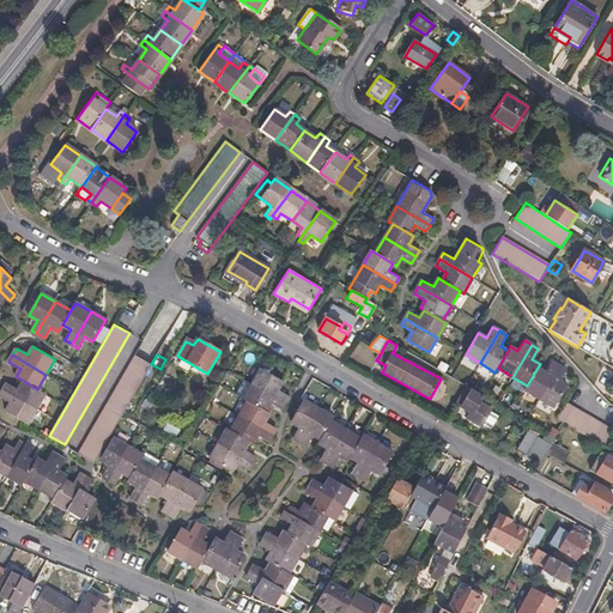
[(95,462),(151,364),(143,359),(135,356),(79,454),(95,462)]
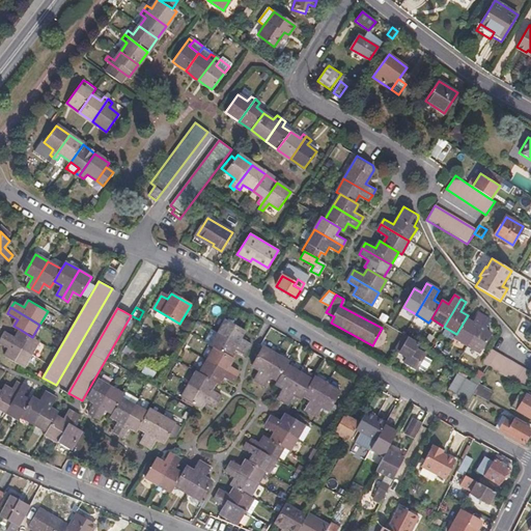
[(473,323),(466,318),(456,334),(455,337),(468,344),(484,316),(478,313),(473,323)]
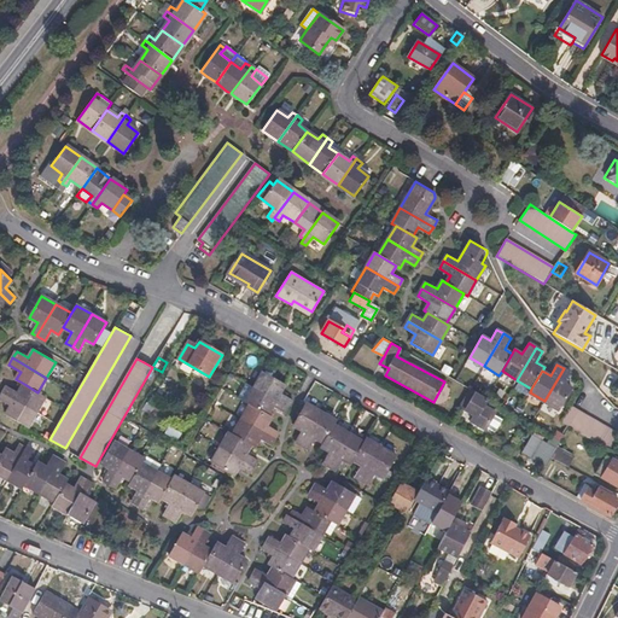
[(570,373),(564,368),(544,401),(560,410),(572,389),(564,384),(570,373)]
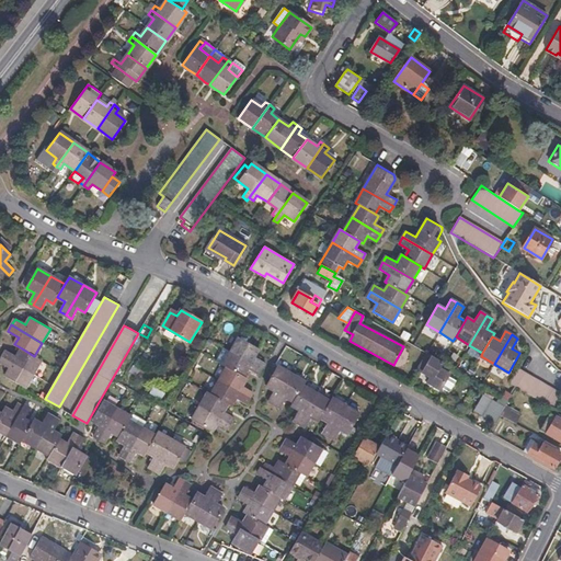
[(231,352),(261,368),(264,363),(254,357),(260,348),(240,338),(231,352)]
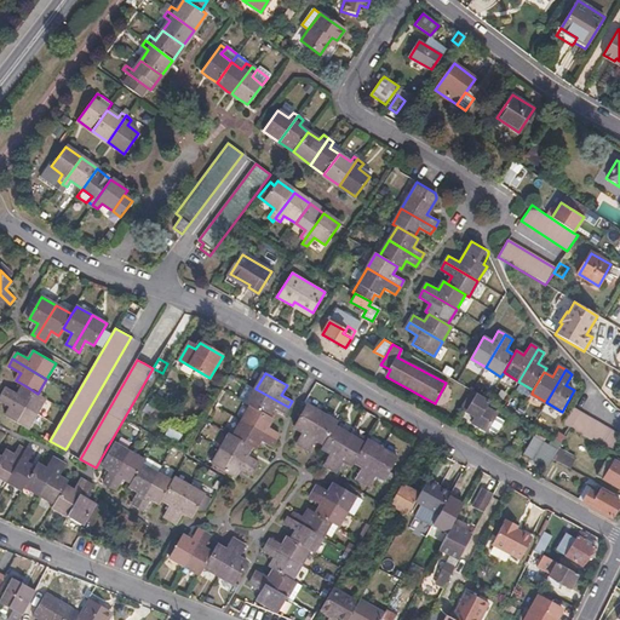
[(532,394),(533,390),(518,382),(514,389),(529,397),(532,394)]
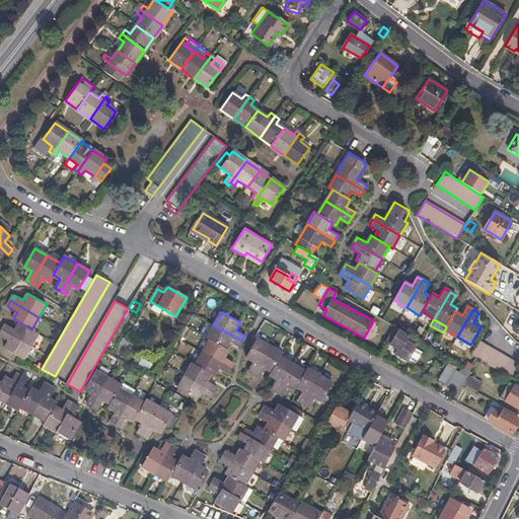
[(6,324),(3,329),(30,345),(38,334),(31,329),(20,322),(15,329),(6,324)]
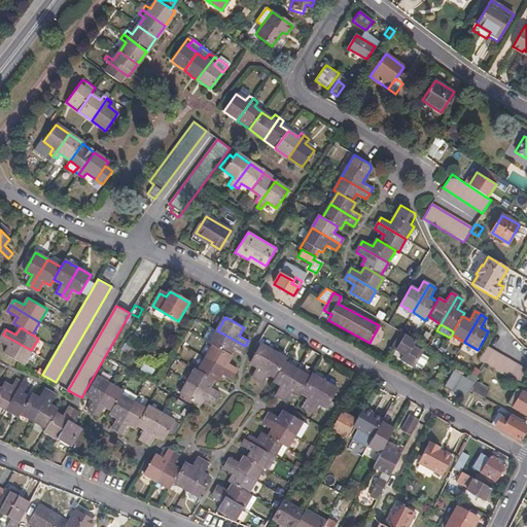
[(242,352),(245,346),(217,330),(211,343),(214,345),(229,353),(233,347),(242,352)]
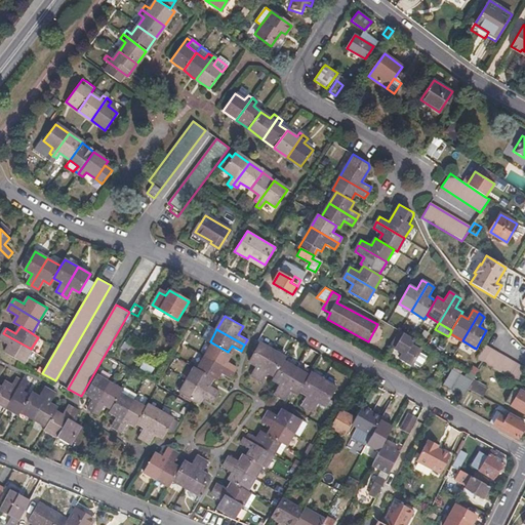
[(414,340),(399,331),(390,347),(403,353),(406,355),(412,345),(414,340)]
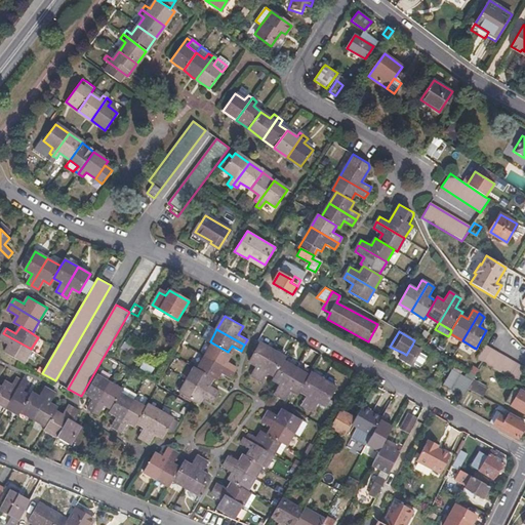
[(31,349),(3,333),(0,338),(9,345),(5,352),(23,363),(24,362),(31,349)]
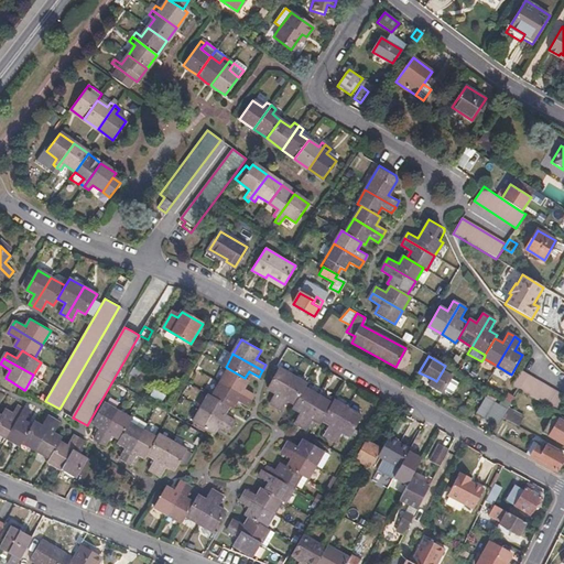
[(270,402),(277,407),(294,377),(280,368),(269,388),(275,392),(270,402)]
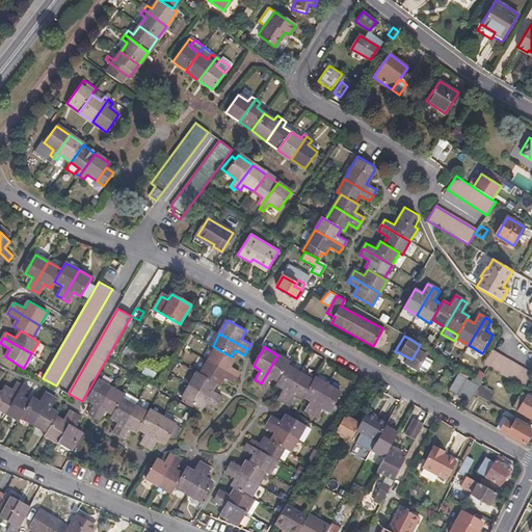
[(235,358),(231,356),(216,348),(209,362),(237,378),(241,371),(231,366),(235,358)]
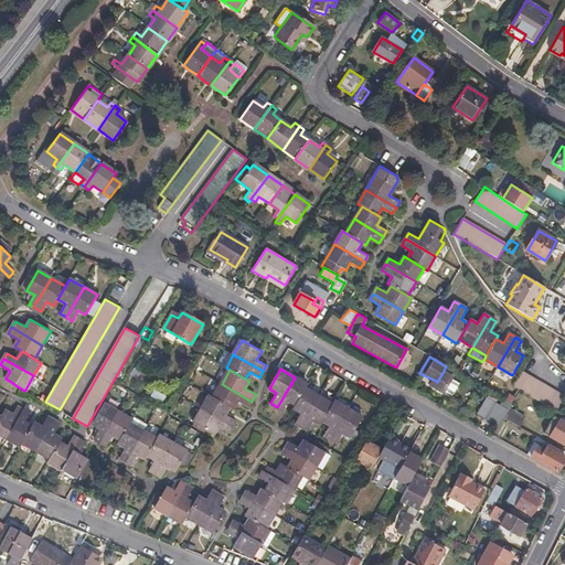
[(437,382),(434,380),(429,387),(444,394),(446,391),(454,395),(459,383),(451,380),(454,376),(444,371),(437,382)]
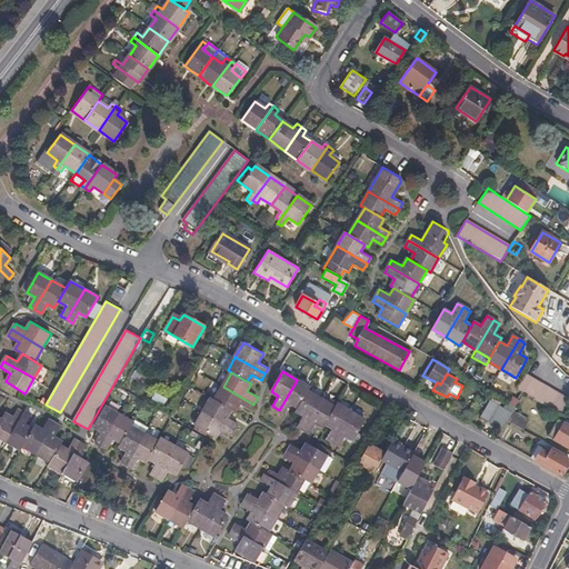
[(523,392),(560,415),(568,399),(568,398),(526,373),(517,389),(523,392)]
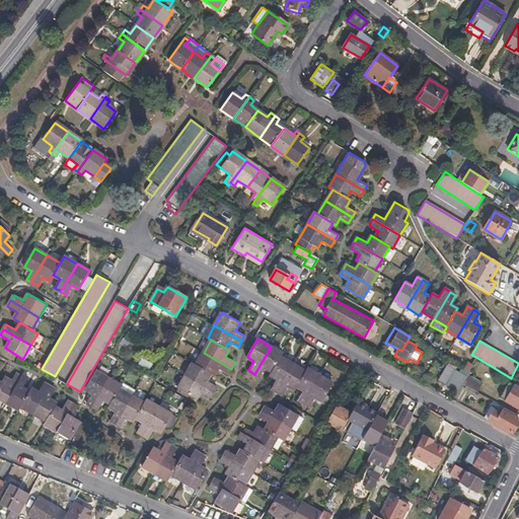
[(266,368),(272,371),(281,357),(283,354),(271,347),(254,374),(261,377),(266,368)]
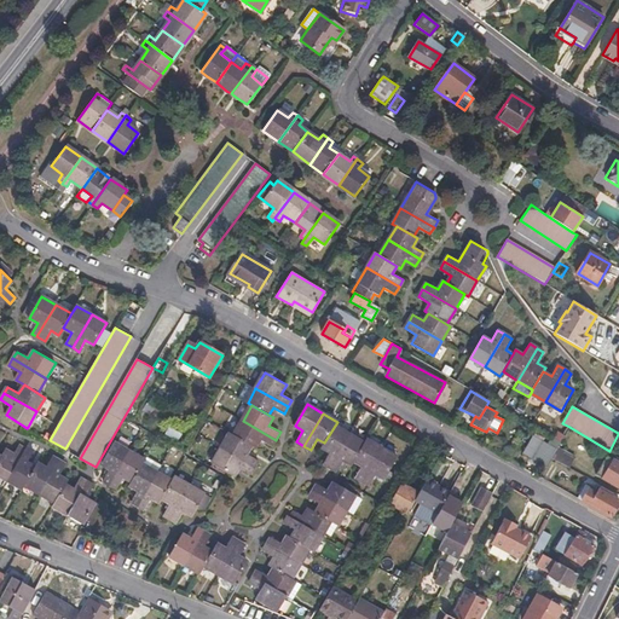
[(272,446),(276,440),(243,421),(235,437),(252,446),(256,449),(261,440),(272,446)]
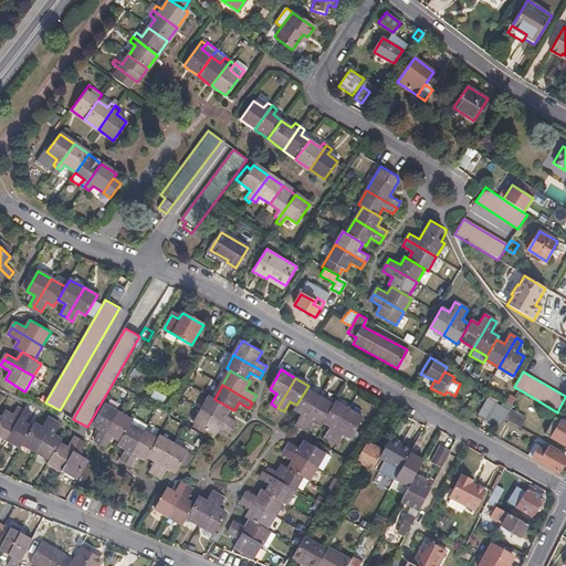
[(296,423),(303,427),(320,397),(306,389),(296,405),(295,408),(303,412),(296,423)]
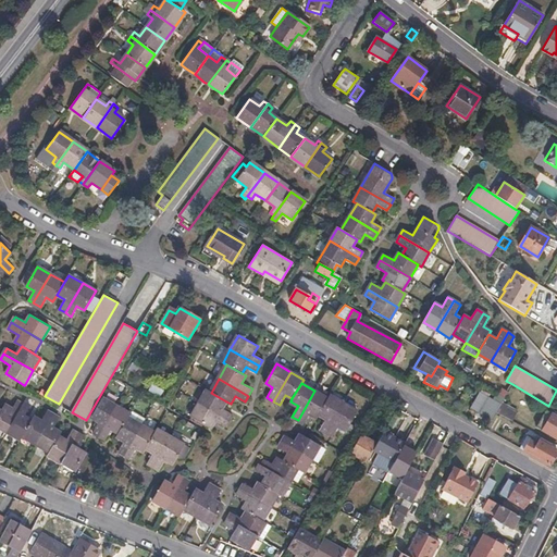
[(481,413),(490,398),(489,397),(491,394),(482,388),(480,393),(479,392),(470,407),(481,413)]
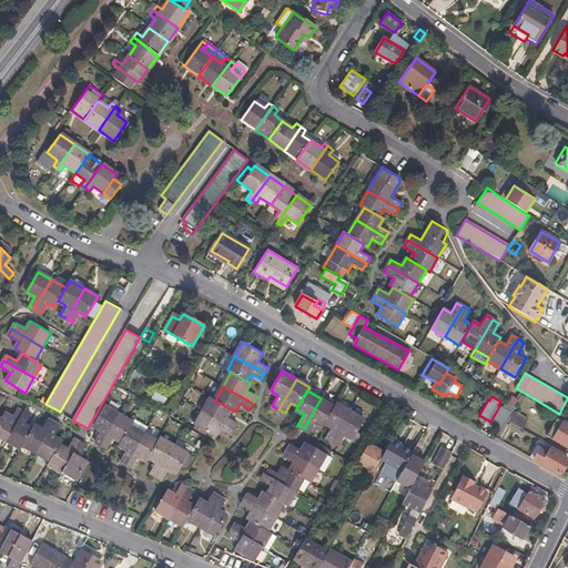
[(226,416),(231,409),(215,401),(211,397),(203,412),(233,428),(237,422),(226,416)]
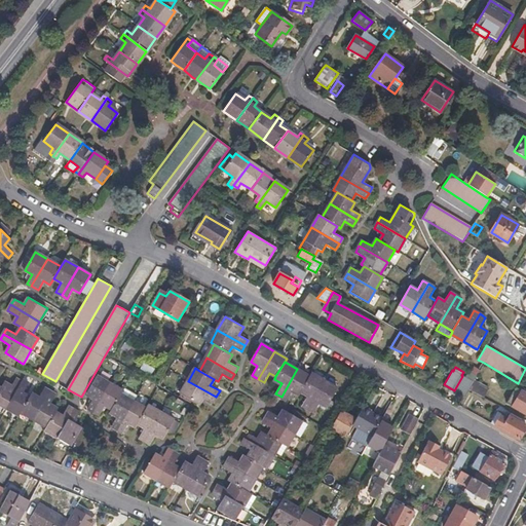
[(300,395),(301,391),(310,376),(297,369),(282,397),(287,400),(293,390),(300,395)]
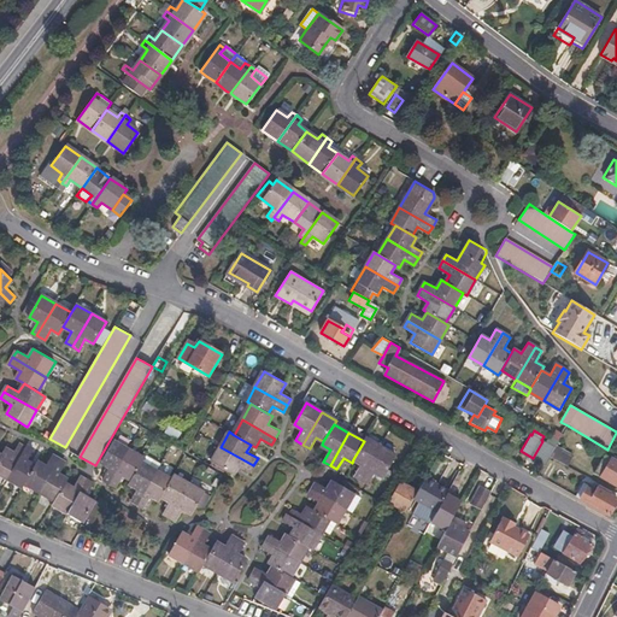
[(546,442),(554,448),(557,445),(559,441),(550,435),(546,442)]
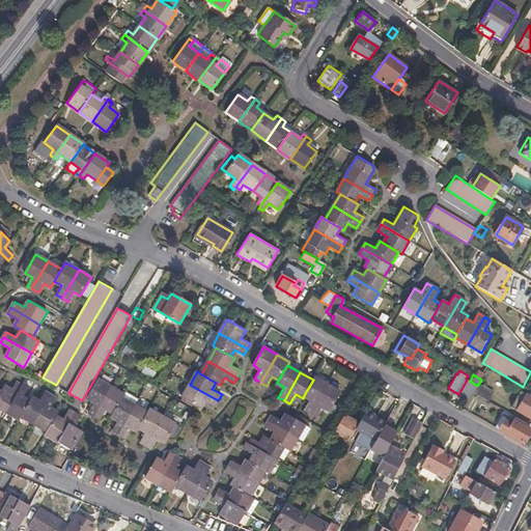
[(306,409),(312,412),(328,385),(314,376),(313,380),(304,395),(311,399),(306,409)]
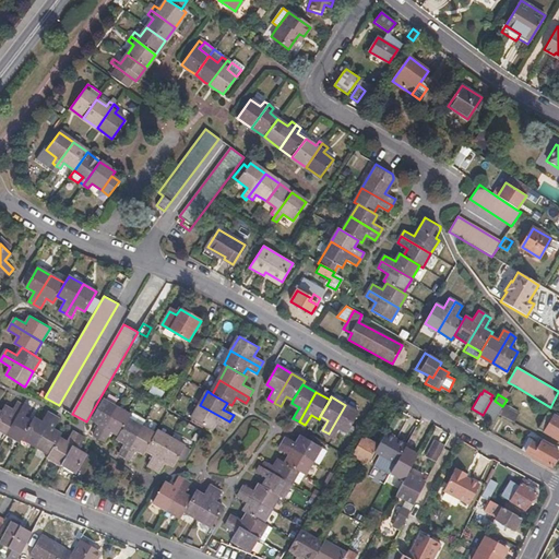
[(94,433),(100,438),(117,407),(104,400),(92,418),(99,424),(94,433)]
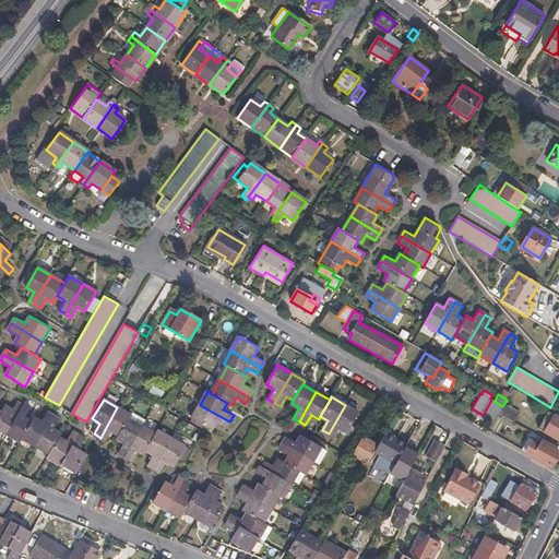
[(494,421),(498,414),(502,406),(495,401),(491,400),(483,415),(494,421)]
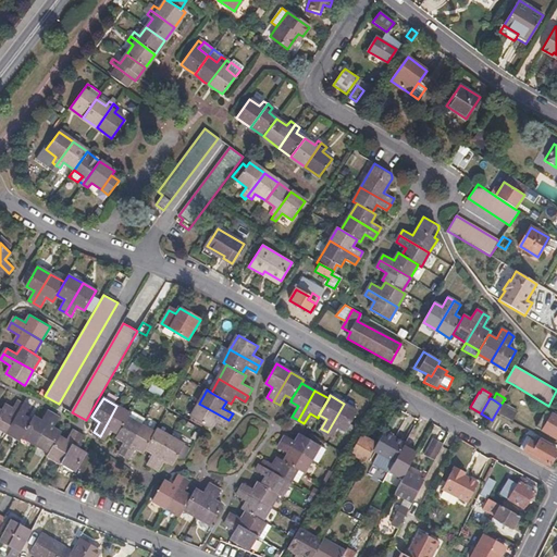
[(0,411),(0,428),(7,432),(23,404),(17,400),(12,409),(4,404),(1,410),(0,411)]
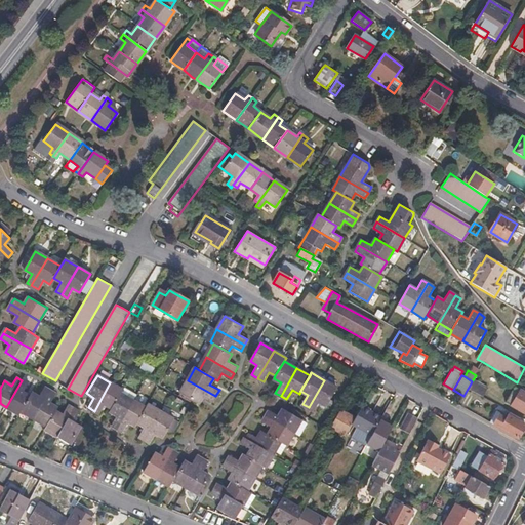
[(18,414),(21,410),(31,394),(25,390),(29,381),(23,378),(22,380),(6,407),(18,414)]
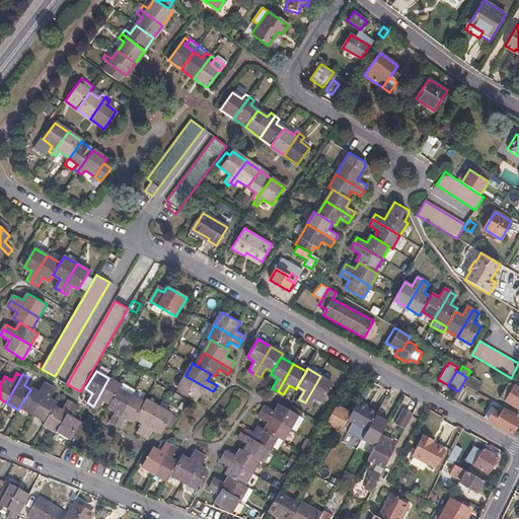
[(466,377),(462,384),(477,392),(484,381),(468,374),(466,377)]
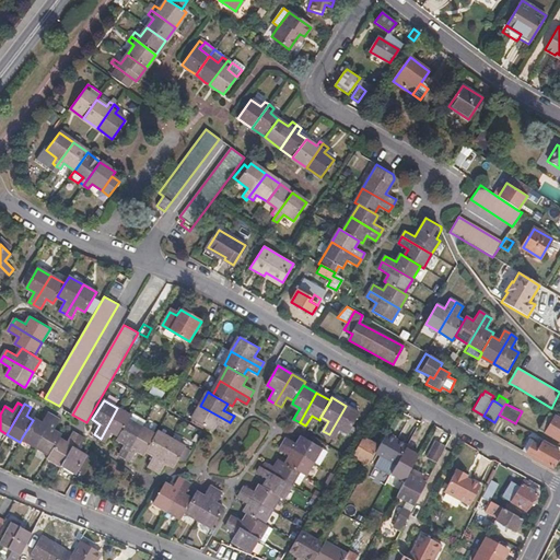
[(226,429),(230,422),(200,406),(193,420),(212,431),(217,423),(226,429)]
